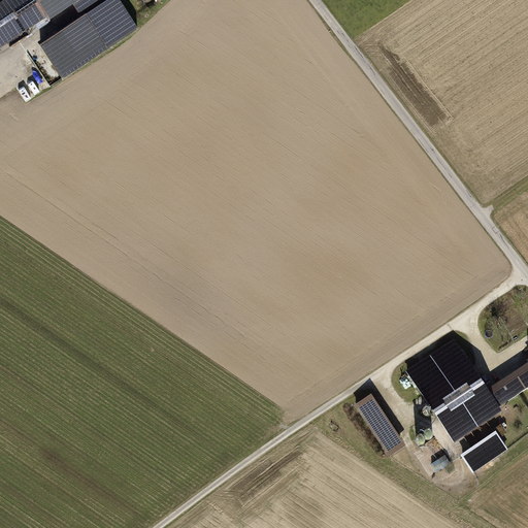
[(7,0),(0,5),(0,47),(70,0),(72,0),(85,18),(41,46),(64,78),(134,32),(111,0),(7,0)]
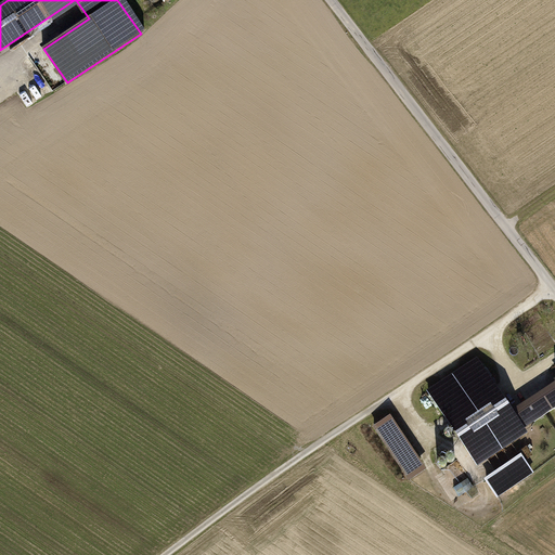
[(478,360),(429,392),(473,457),(498,440),(501,444),(524,429),(554,409),(554,384),(512,412),(478,360)]
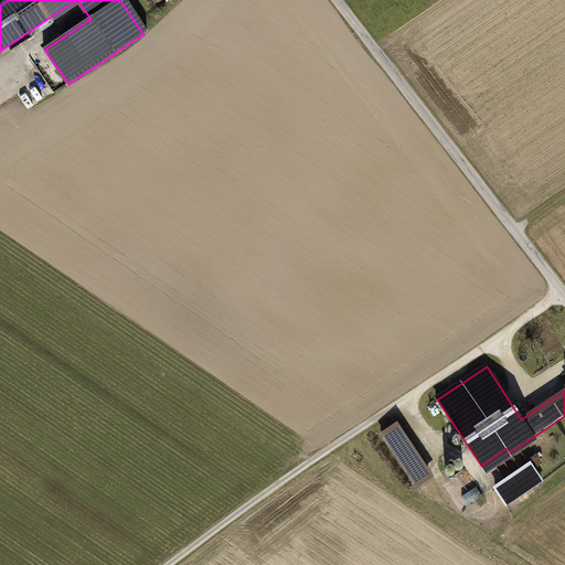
[(396,426),(382,436),(416,486),(429,477),(396,426)]
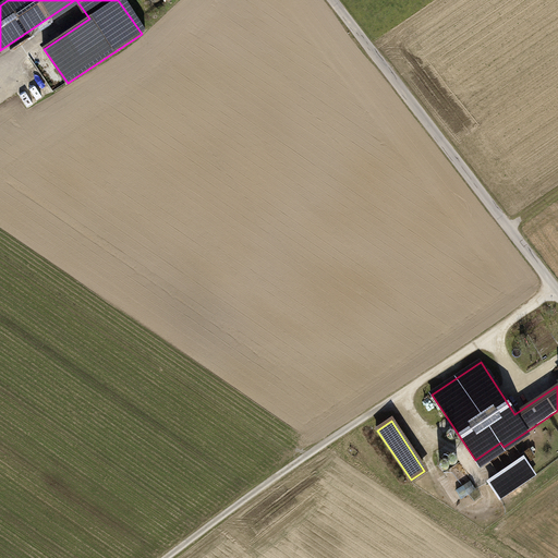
[(523,456),(528,463),(535,459),(531,451),(523,456)]
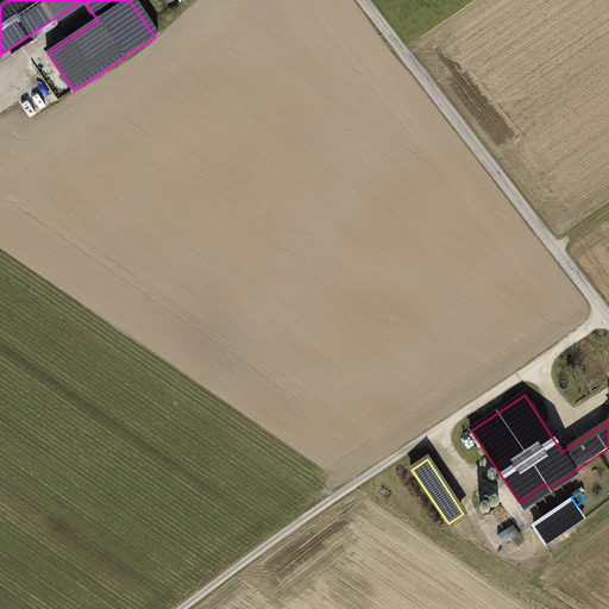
[(572,502),(534,527),(545,542),(583,518),(572,502)]
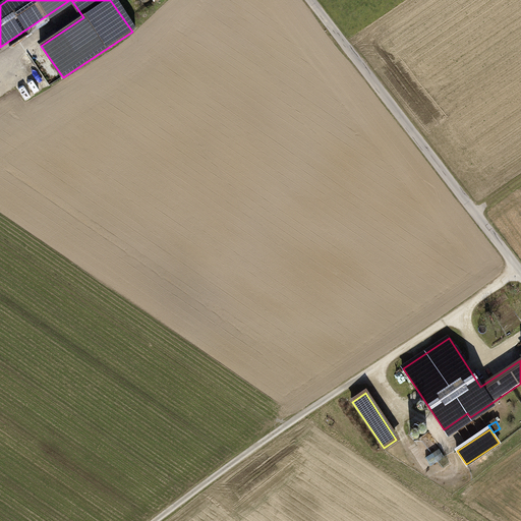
[(442,449),(428,456),(431,464),(446,457),(442,449)]
